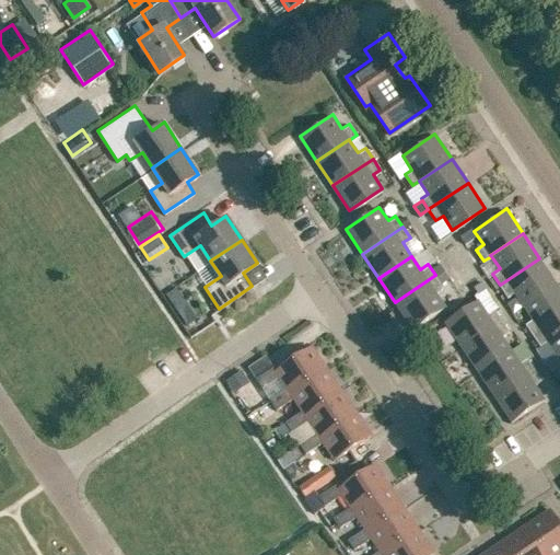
[(523,304),(556,282),(539,258),(500,285),(506,296),(514,290),(523,304)]
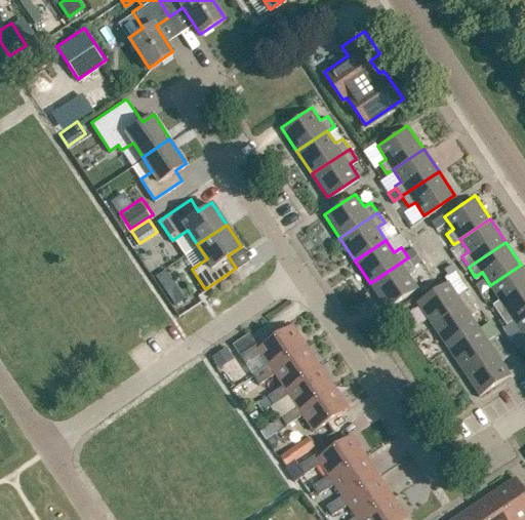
[(408,257),(370,283),(387,307),(416,286),(408,273),(414,268),(408,257)]
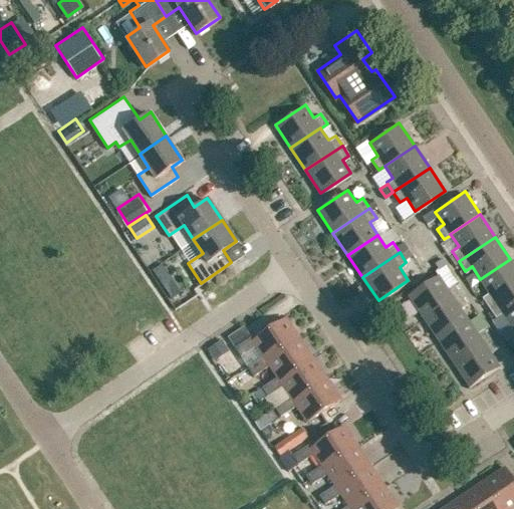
[(443,257),(435,262),(439,268),(447,263),(443,257)]
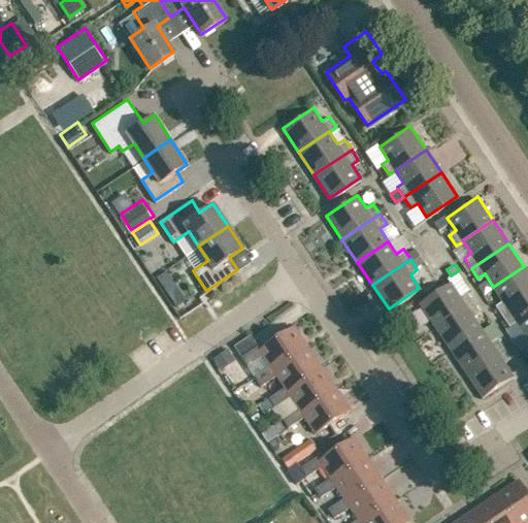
[(501,314),(527,296),(527,271),(524,266),(493,287),(501,299),(495,303),(501,314)]
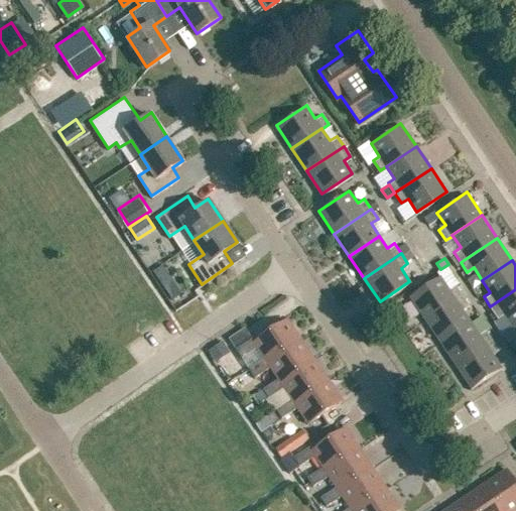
[(425,318),(462,294),(456,283),(448,288),(439,275),(409,295),(425,318)]
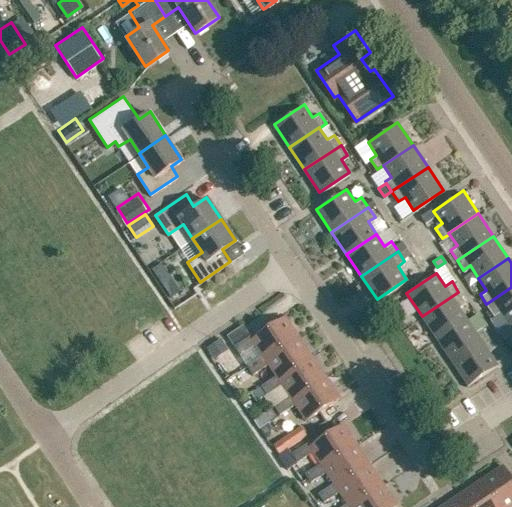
[(511,287),(486,304),(493,314),(500,310),(509,323),(511,320),(511,287)]
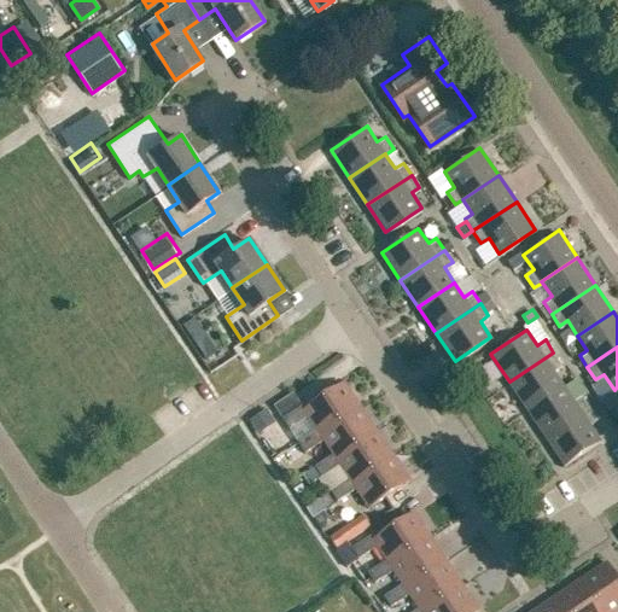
[(528,408),(564,384),(553,369),(561,363),(553,353),(509,382),(528,408)]
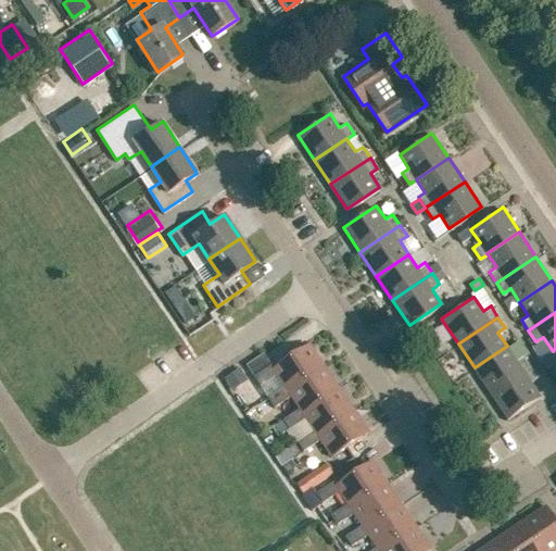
[(288,389),(325,365),(310,342),(274,366),(272,363),(253,375),(260,384),(277,373),(281,379),(285,385),(288,389)]
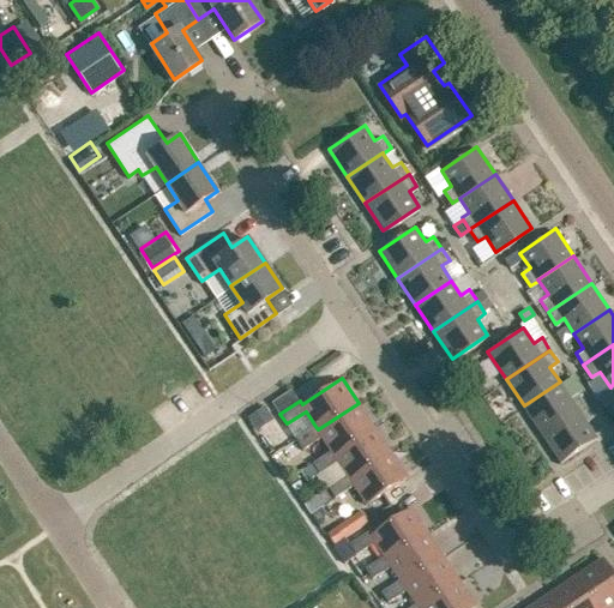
[(542,432),(585,403),(577,391),(570,396),(560,381),(524,405),(542,432)]
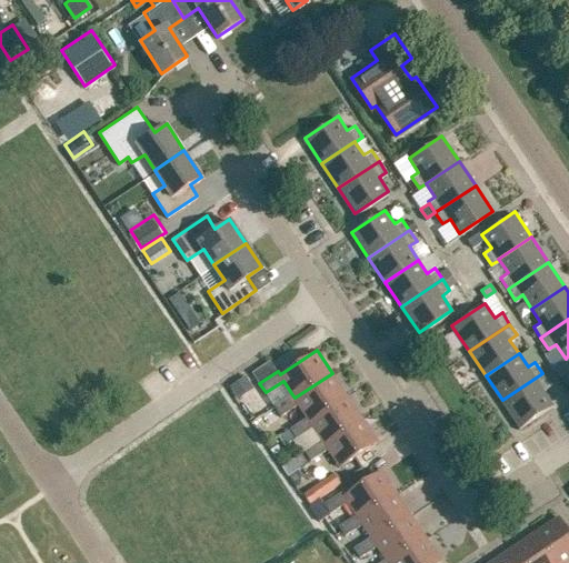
[(245,373),(229,384),(237,395),(252,384),(245,373)]
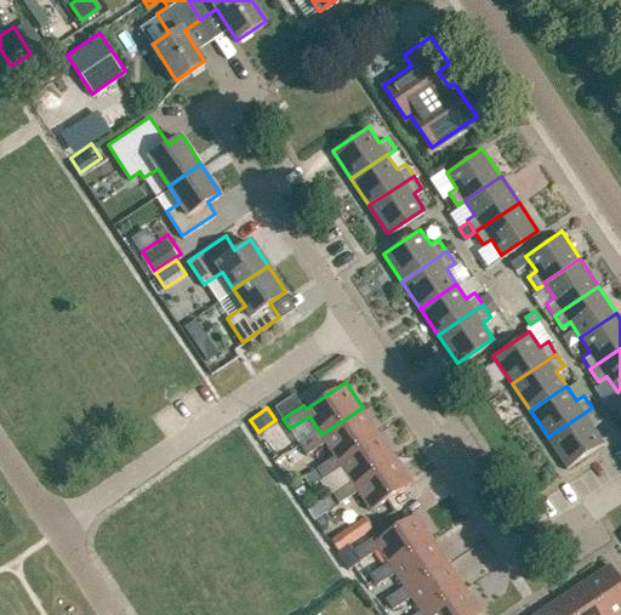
[(337,459),(379,431),(363,408),(322,434),(318,430),(311,434),(298,443),(306,453),(325,440),(335,454),(337,459)]
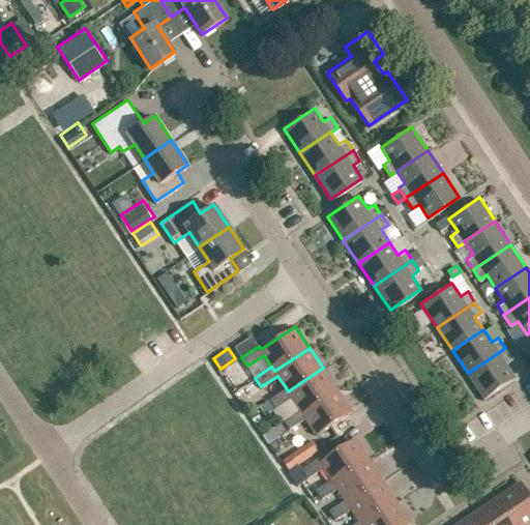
[(505,348),(468,373),(483,397),(514,376),(505,362),(512,358),(505,348)]
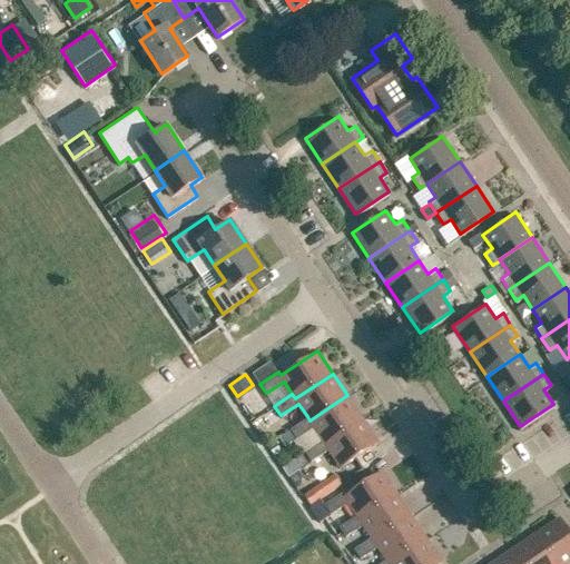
[(284,382),(266,393),(274,406),(285,398),(292,394),(288,388),(284,382)]
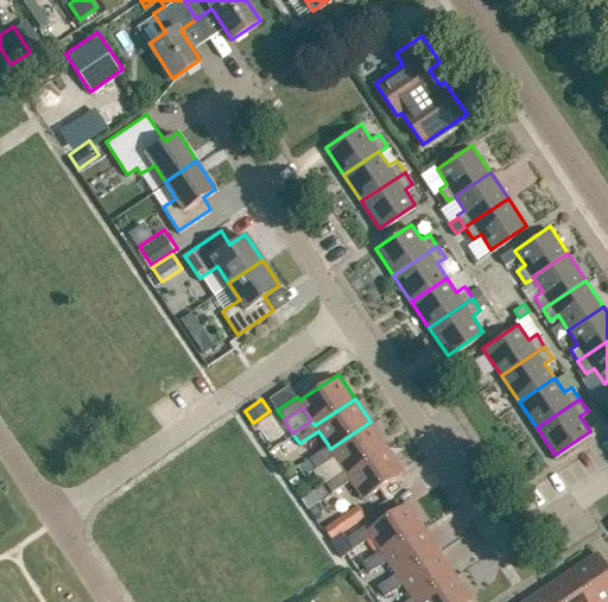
[(347,473),(386,445),(371,422),(330,449),(328,444),(309,457),(315,467),(334,454),(343,468),(347,473)]
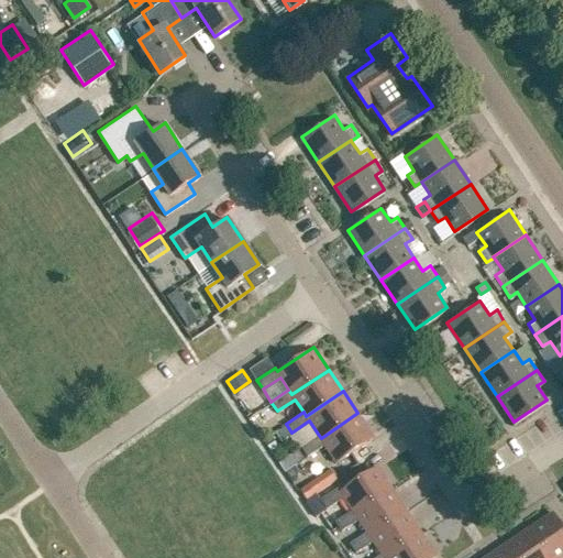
[(373,436),(357,413),(321,438),(318,434),(300,446),(304,450),(307,456),(324,444),(335,460),(373,436)]
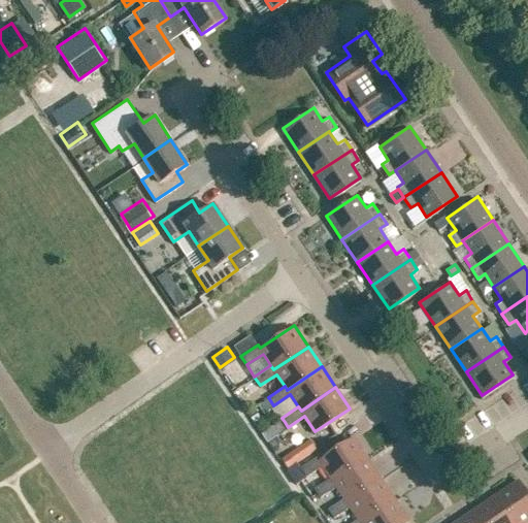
[(268,397),(258,403),(264,413),(273,405),(268,397)]
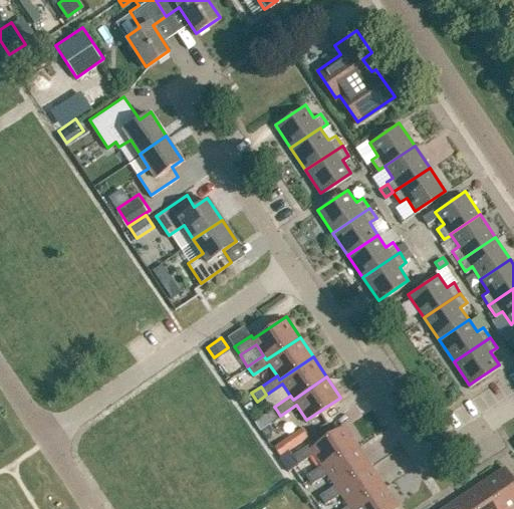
[(273,408),(254,420),(260,429),(280,416),(277,411),(274,407),(273,408)]
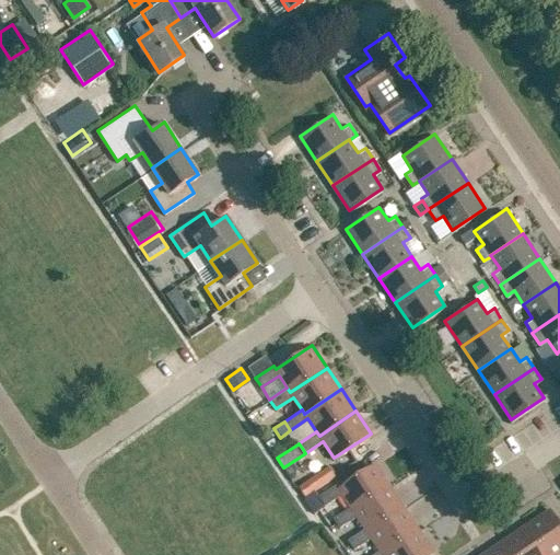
[(305,493),(336,472),(329,462),(299,483),(305,493)]
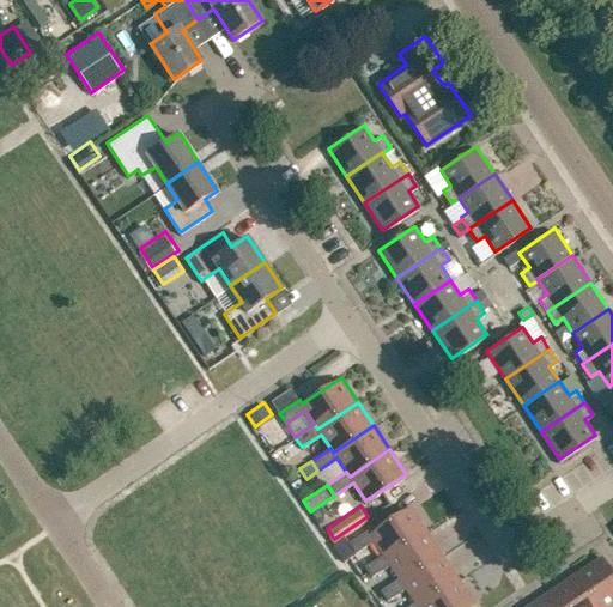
[(387,558),(428,530),(411,505),(371,532),(369,528),(349,541),(356,551),(374,539),(382,552),(387,558)]
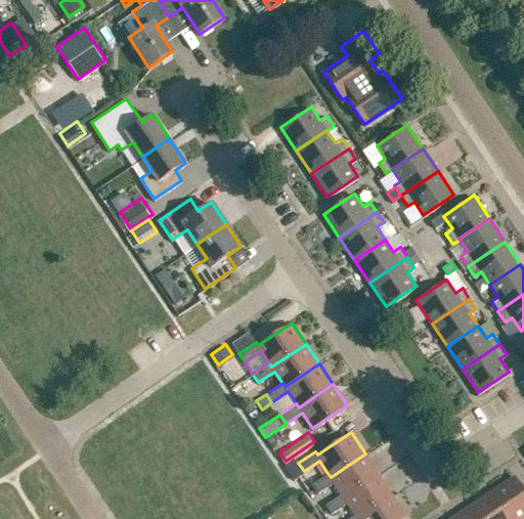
[(344,496),(379,474),(365,453),(331,477),(326,472),(311,483),(317,491),(333,481),(341,492),(344,496)]
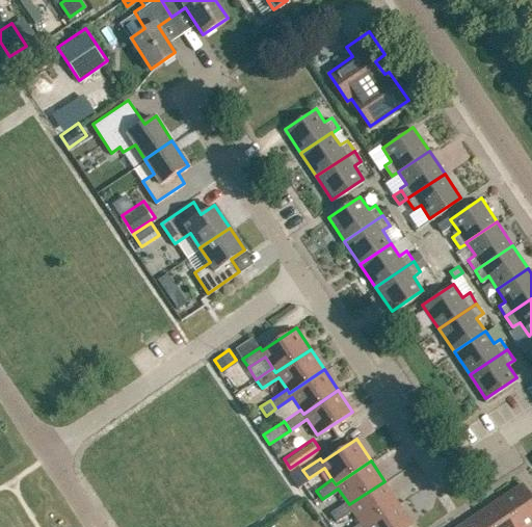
[(298,485),(309,478),(302,470),(299,465),(289,472),(298,485)]
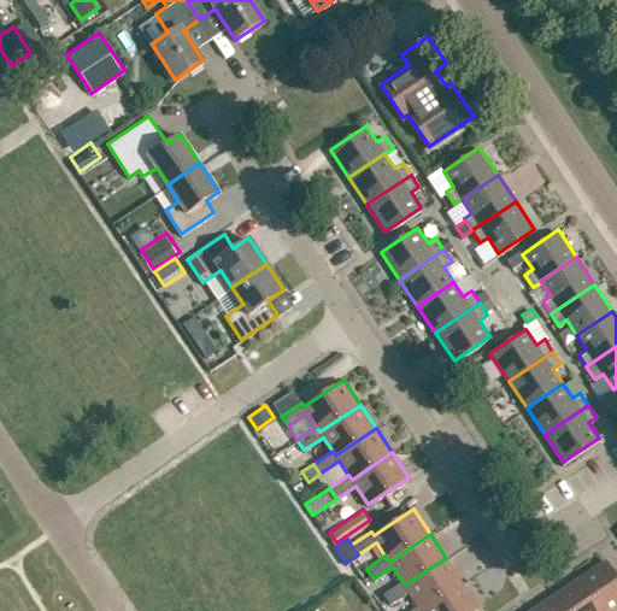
[(421,609),(462,581),(446,558),(405,585),(401,580),(383,593),(389,603),(409,591),(417,604),(421,609)]
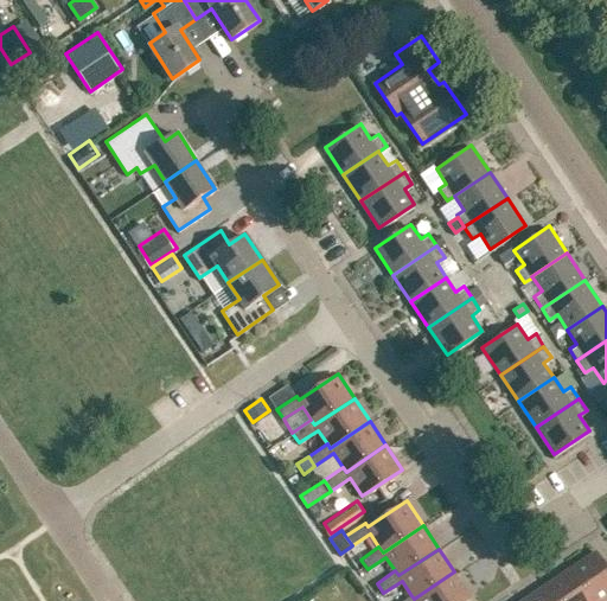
[(594,600),(604,600),(606,599),(606,567),(595,550),(572,566),(594,600)]
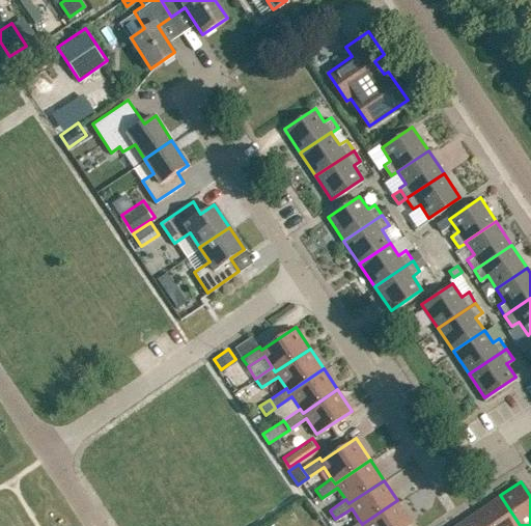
[(520,525),(500,495),(479,509),(490,525),(520,525)]
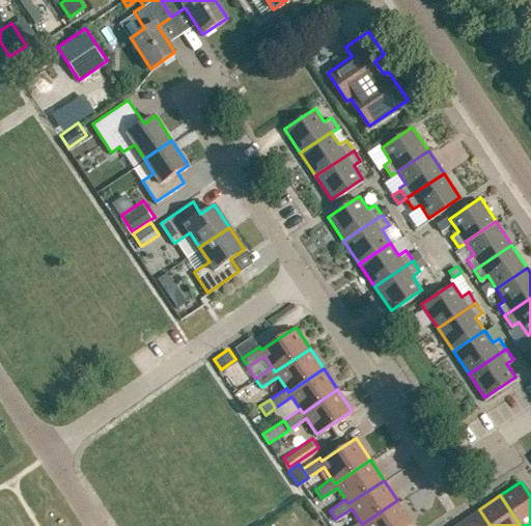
[(362,524),(359,520),(350,525),(404,525),(412,522),(397,500),(362,524)]
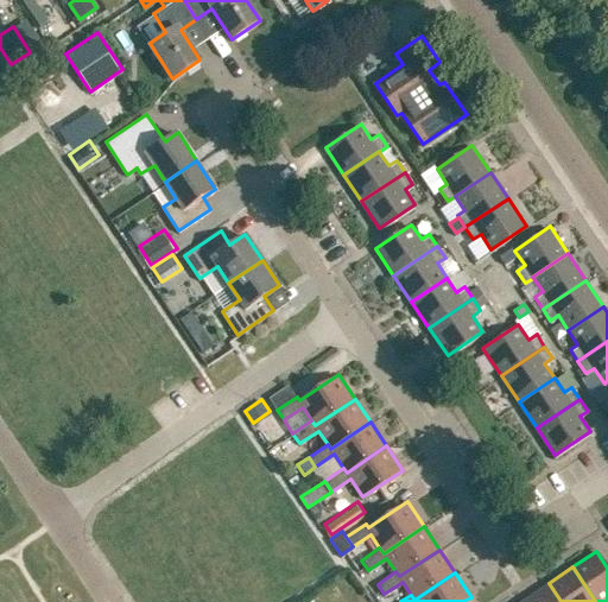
[(561,601),(549,583),(525,599),(527,601),(561,601)]
